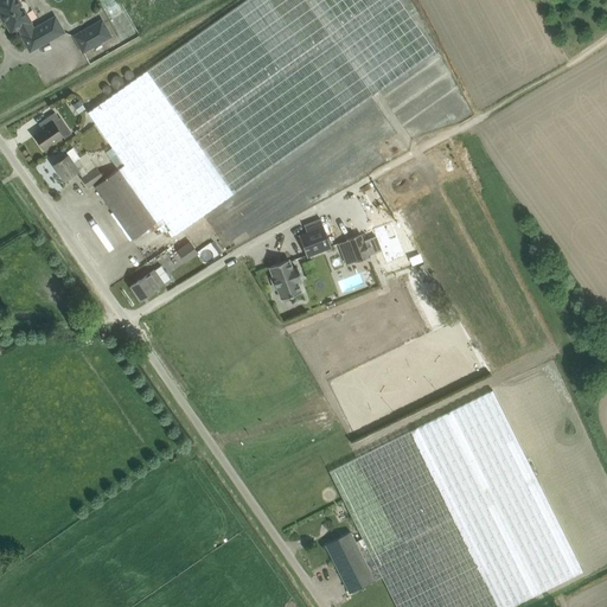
[(30,50),(63,32),(55,17),(33,29),(30,23),(31,21),(25,13),(27,11),(29,8),(29,6),(27,4),(26,2),(24,1),(21,0),(19,1),(18,0),(0,0),(0,11),(12,32),(19,27),(23,34),(23,36),(30,50)]
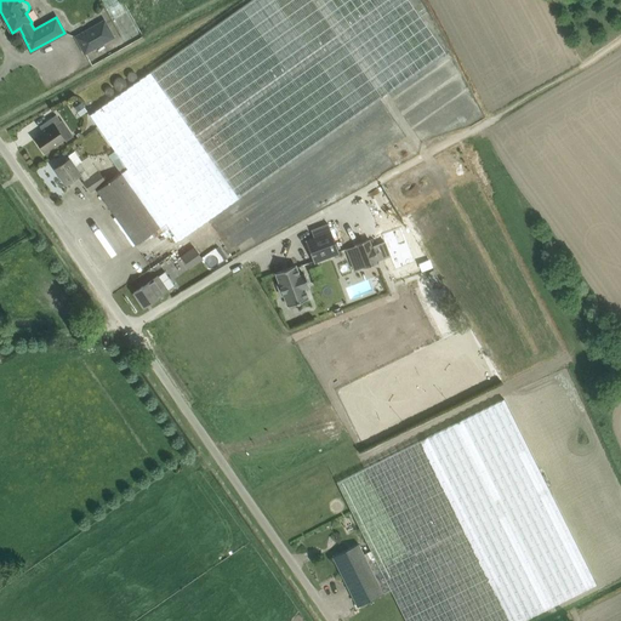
[(97,189),(135,244),(166,222),(178,240),(445,52),(409,0),(252,0),(90,115),(115,151),(109,155),(121,172),(97,189)]
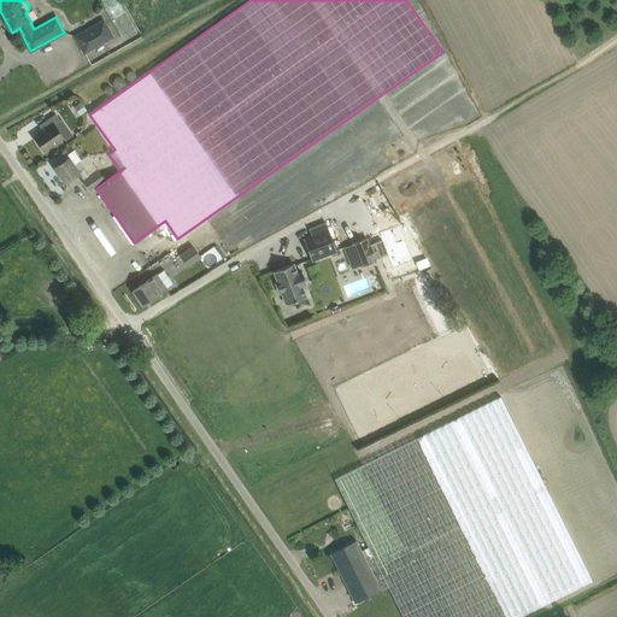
[(84,54),(115,37),(104,18),(74,36),(84,54)]
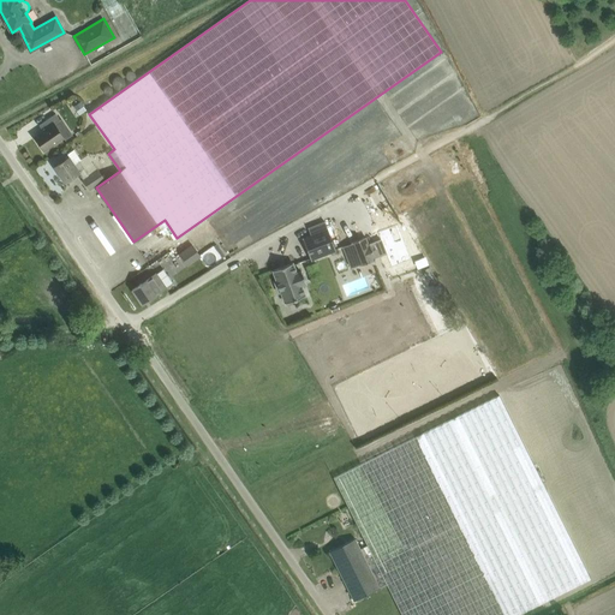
[(73,106),(79,114),(87,111),(81,101),(73,106)]
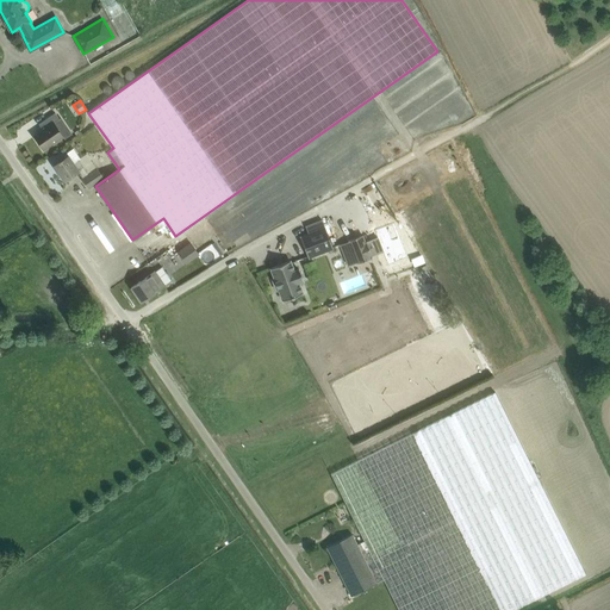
[(44,149),(49,145),(63,136),(54,123),(60,119),(55,112),(43,122),(47,128),(35,136),(44,149)]
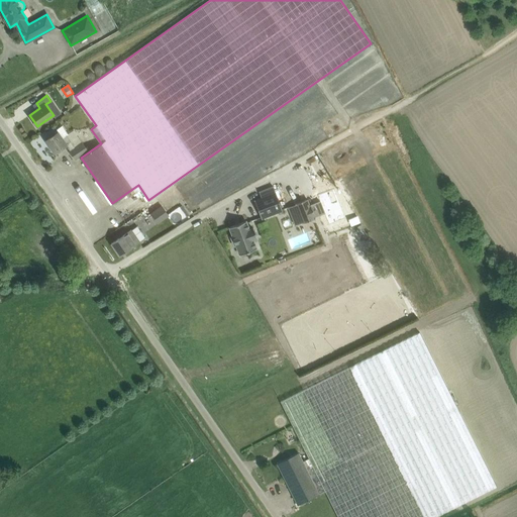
[(75,159),(84,153),(88,150),(83,142),(76,147),(72,141),(67,135),(68,134),(62,125),(56,129),(58,132),(46,139),(55,152),(67,144),(71,151),(70,151),(75,159)]
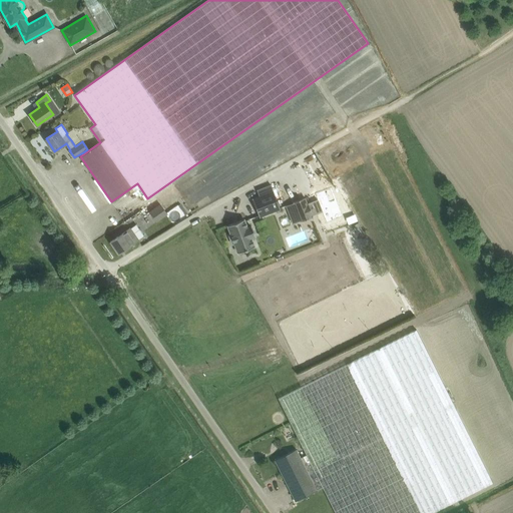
[(254,199),(258,208),(261,215),(280,207),(272,185),(259,190),(261,196),(254,199)]
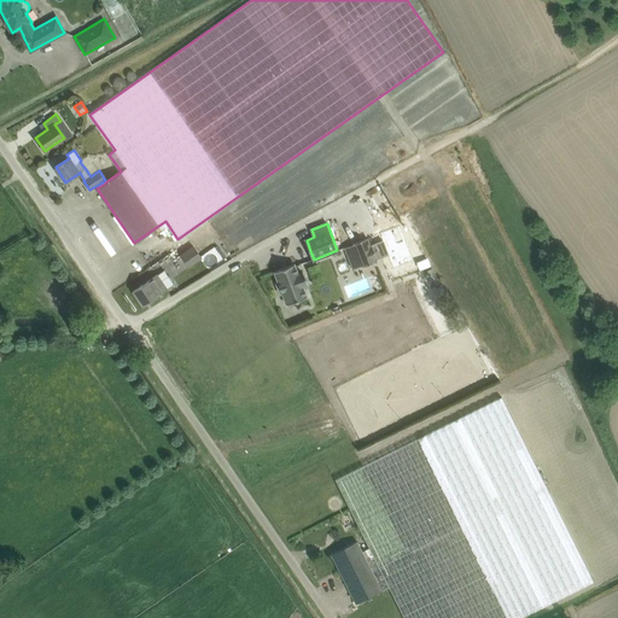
[(367,238),(354,243),(362,267),(377,261),(375,258),(388,254),(383,240),(371,245),(367,238)]
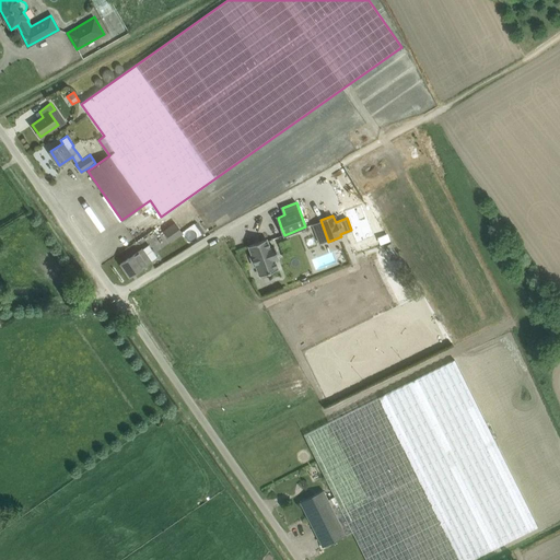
[(174,222),(163,230),(172,242),(183,233),(174,222)]
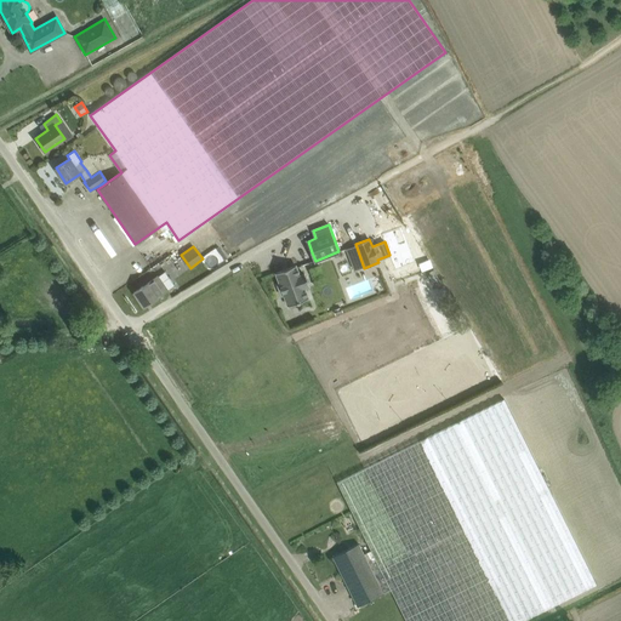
[(209,269),(224,263),(220,249),(204,255),(209,269)]
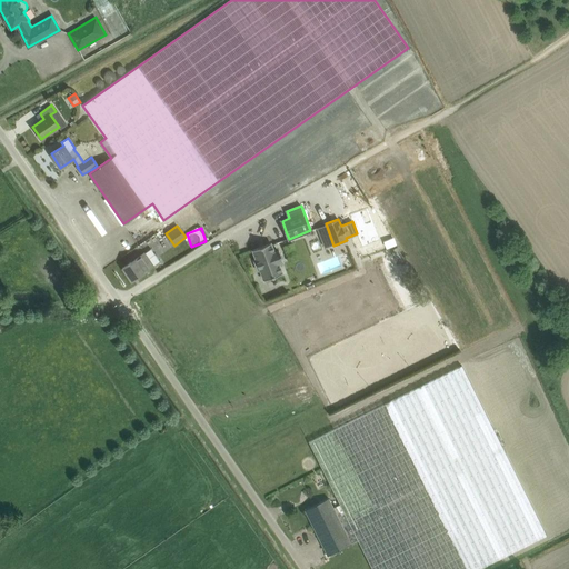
[(350,245),(352,255),(360,253),(357,242),(350,245)]
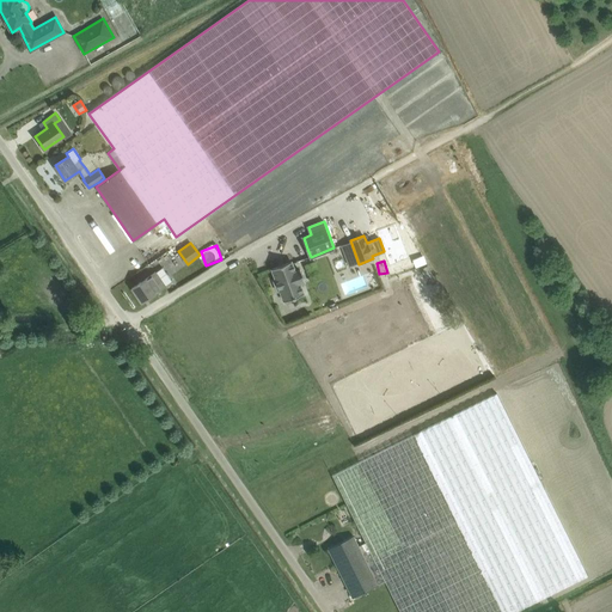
[(294,273),(291,262),(273,269),(276,280),(274,280),(277,291),(280,289),(285,301),(303,294),(299,282),(304,281),(300,270),(294,273)]
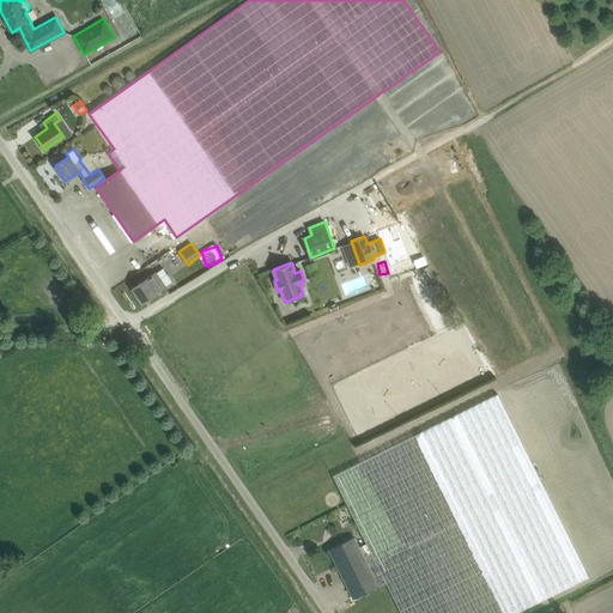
[(141,303),(146,299),(165,286),(156,273),(132,289),(141,303)]
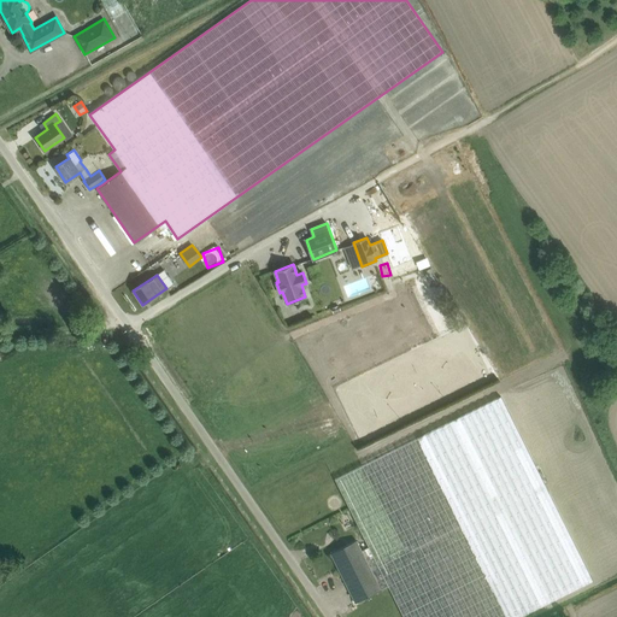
[(403,616),(519,616),(593,581),(500,397),(335,479),(368,546),(360,550),(356,540),(330,553),(356,603),(358,601),(359,604),(364,600),(364,599),(381,589),(388,586),(403,616)]
